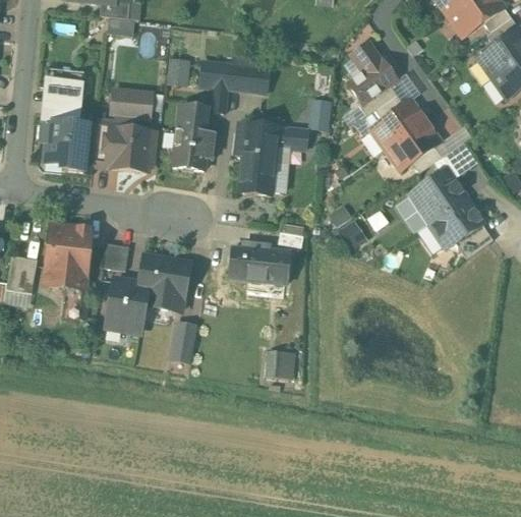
[(128,1),(114,0),(114,2),(101,1),(100,14),(127,18),(128,1)]
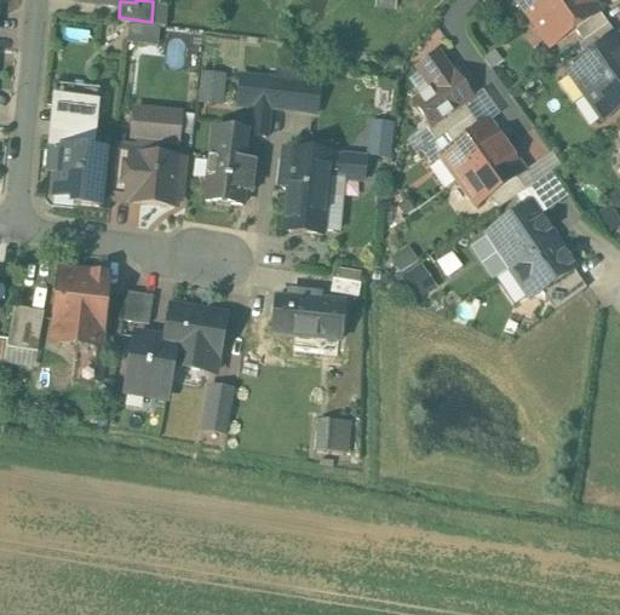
[(518,0),(532,19),(558,0),(518,0)]
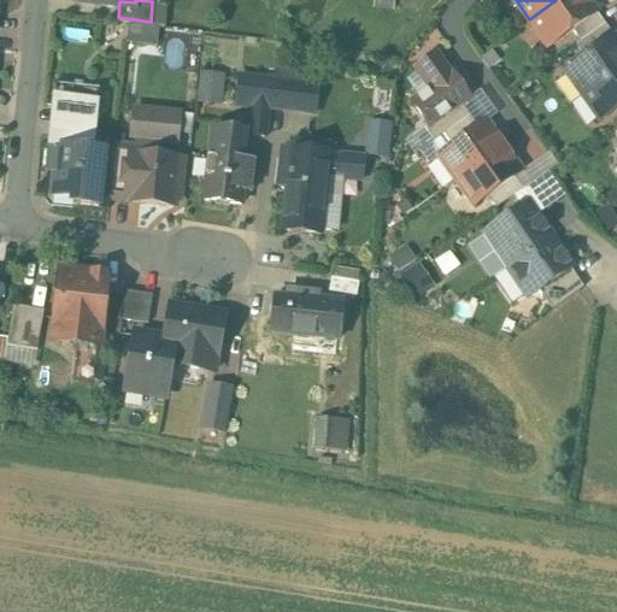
[(595,9),(589,0),(556,0),(529,19),(547,43),(571,27),(595,9)]
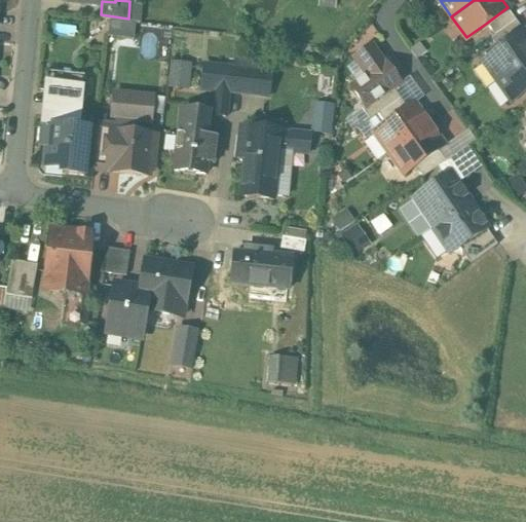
[(508,7),(487,23),(494,33),(516,17),(508,7)]
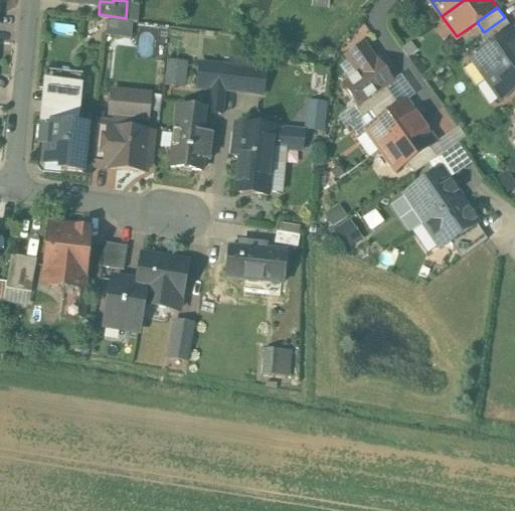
[(484,32),(480,35),(487,45),(512,27),(505,17),(484,32)]
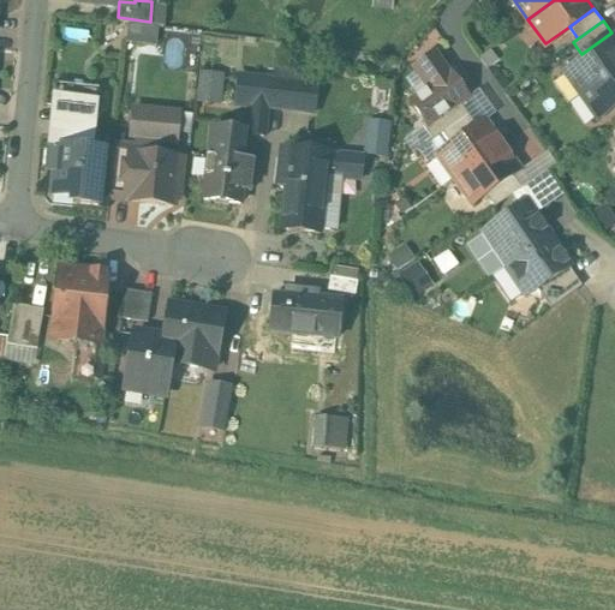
[(581,54),(562,67),(580,93),(614,66),(614,37),(611,33),(581,54)]
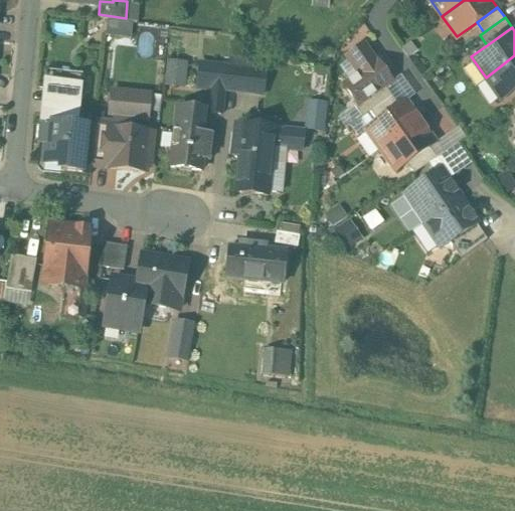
[(376,59),(375,60),(372,55),(364,43),(347,55),(355,66),(348,72),(351,77),(344,82),(357,102),(358,103),(384,84),(390,79),(376,59)]
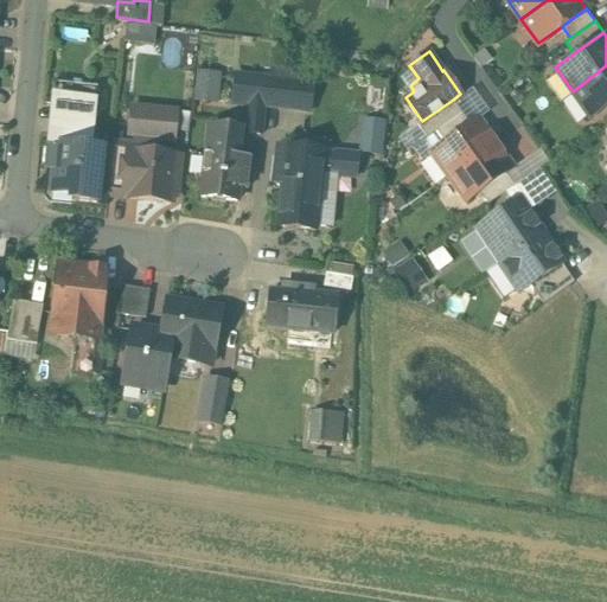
[(302,66),(269,63),(268,75),(294,78),(301,78),(302,66)]
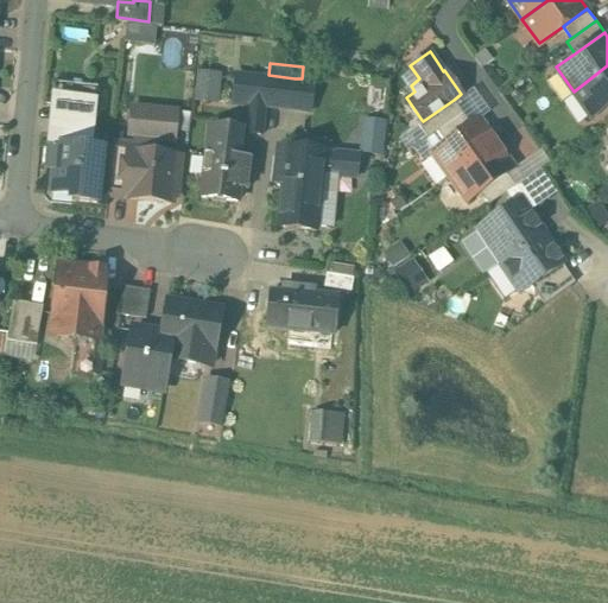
[(192,95),(219,99),(222,67),(197,64),(192,95)]
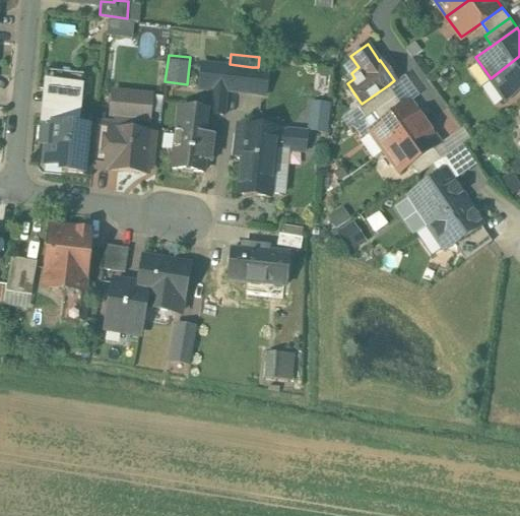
[(519,56),(491,78),(505,99),(519,88),(519,87),(519,56)]
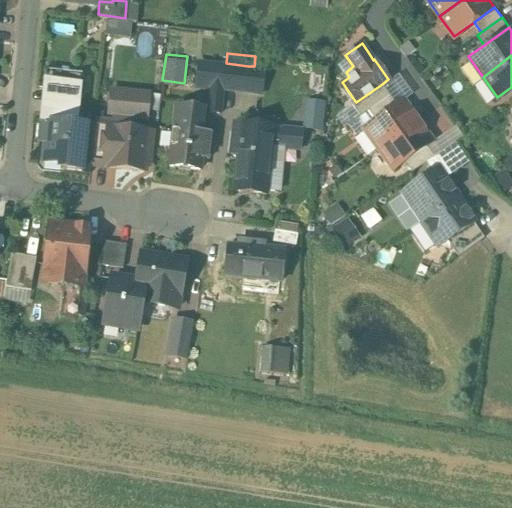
[(225,63),(198,60),(196,85),(208,86),(208,88),(222,89),(222,87),(225,63)]
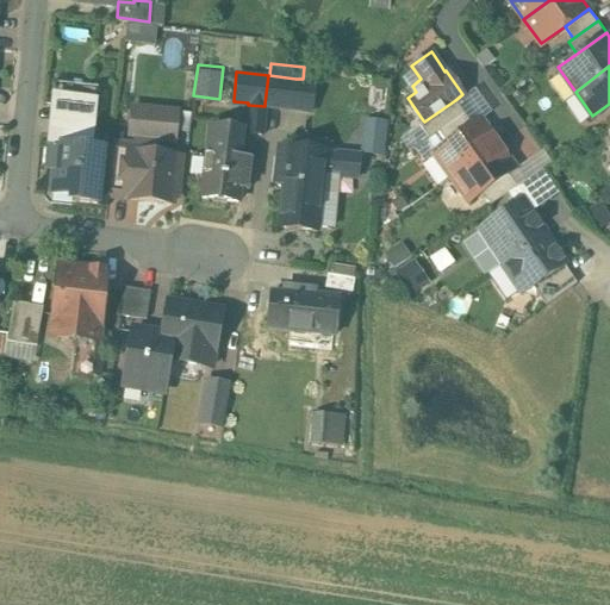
[(269,75),(268,75),(265,104),(293,106),(296,79),(269,75)]
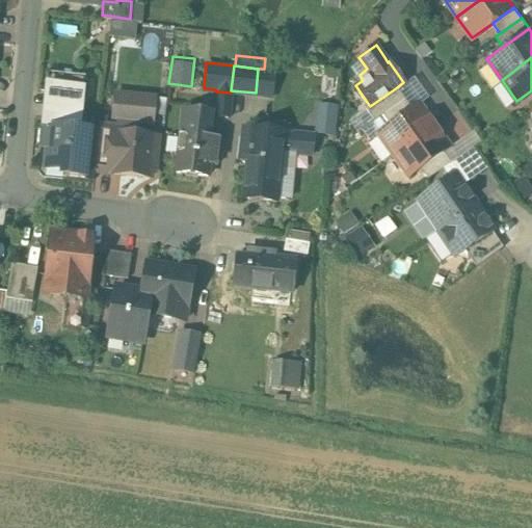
[(264,69),(258,69),(256,93),(271,95),(273,70),(264,69)]
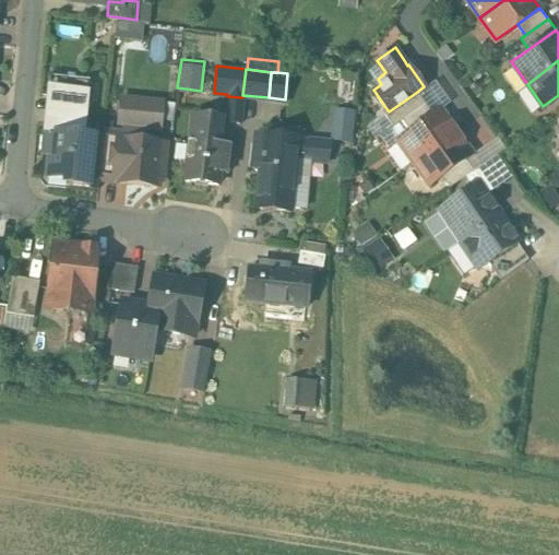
[(90,77),(50,73),(45,132),(52,133),(54,124),(57,93),(87,96),(90,77)]
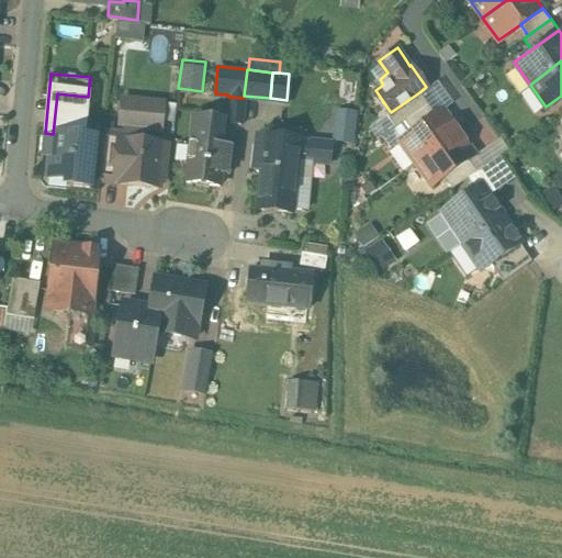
[(419,92),(391,112),(390,111),(386,113),(395,125),(404,120),(427,103),(419,92)]
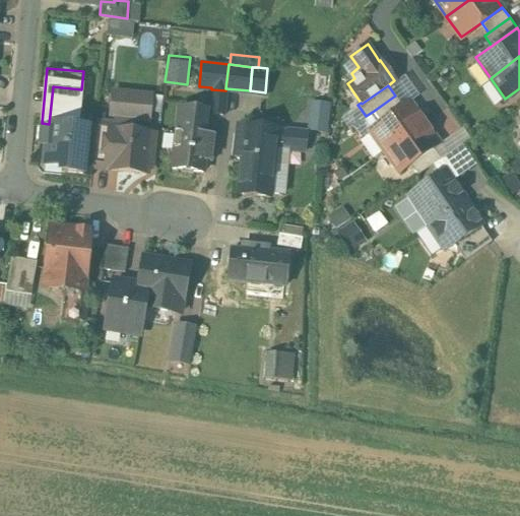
[(81,89),(53,86),(50,115),(78,118),(81,89)]
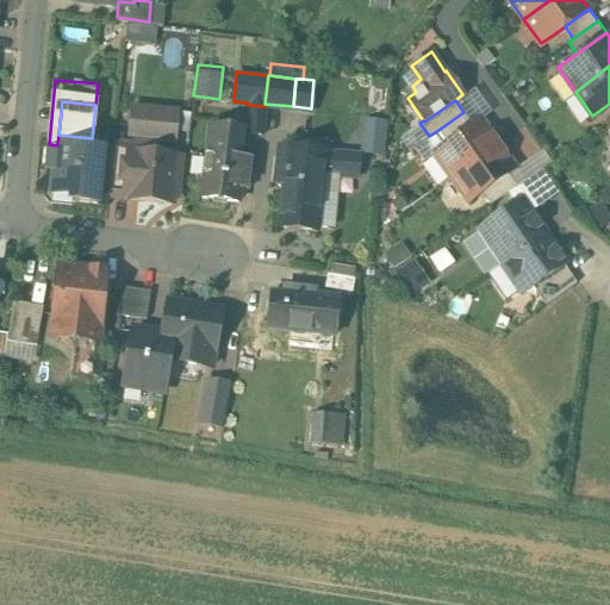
[(176,108),(132,104),(130,129),(135,129),(134,142),(136,142),(135,149),(136,149),(136,150),(155,151),(156,137),(174,139),(176,108)]
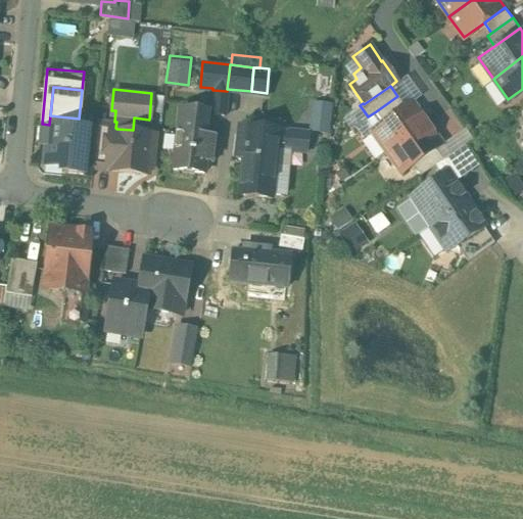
[(227,91),(212,90),(210,111),(225,112),(227,91)]
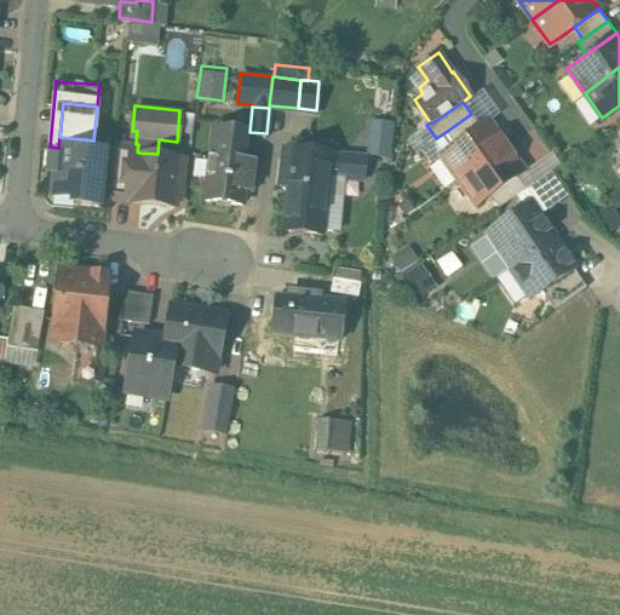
[(471,114),(446,132),(454,144),(480,126),(471,114)]
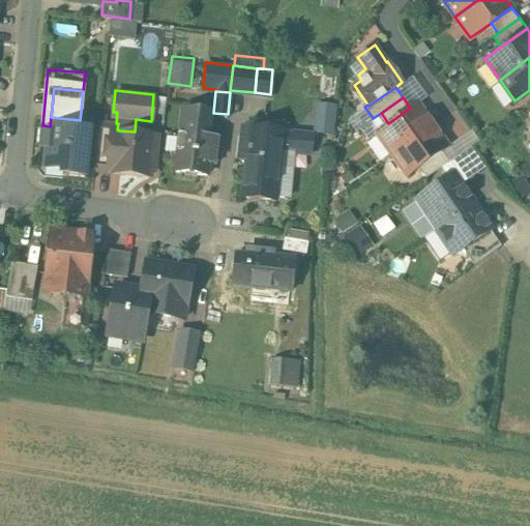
[(317,98),(316,128),(335,129),(336,99),(317,98)]
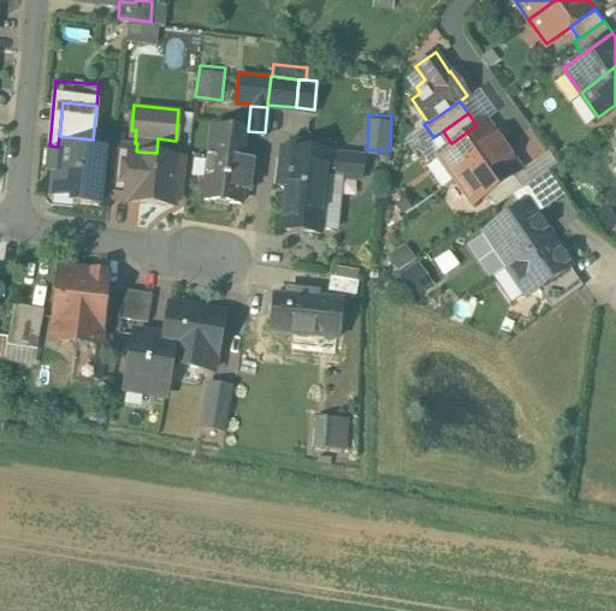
[(451,143),(438,153),(455,177),(502,143),(485,119),(477,125),(451,143)]
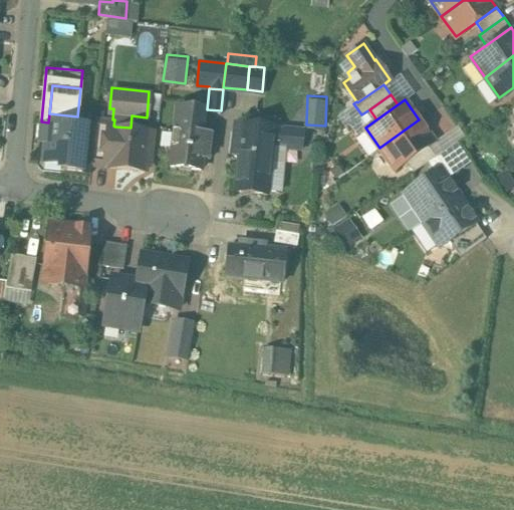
[(203,106),(178,103),(175,128),(177,128),(200,131),(203,106)]
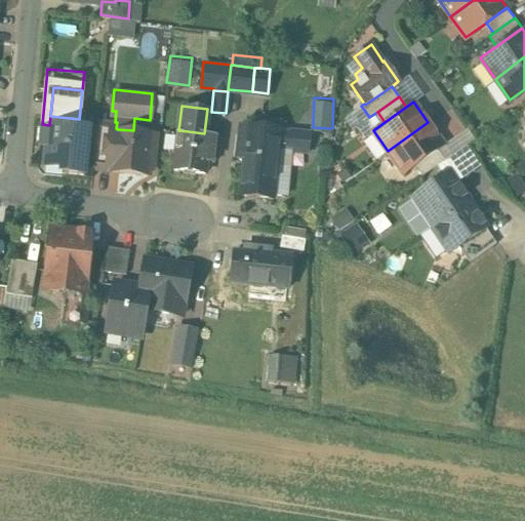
[(79,119),(50,116),(49,125),(51,125),(51,123),(79,126),(79,119)]
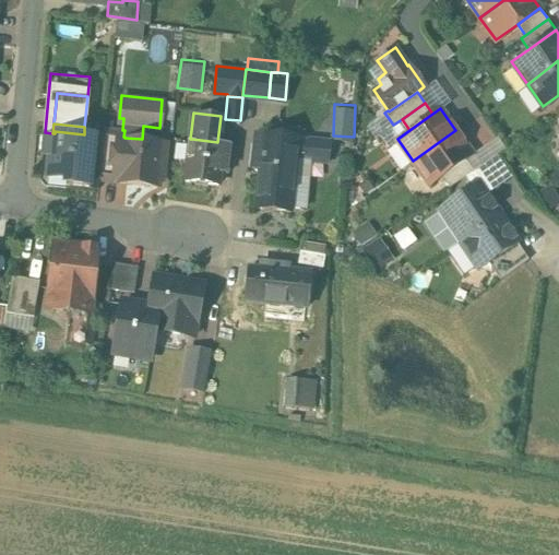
[(122,130),(104,129),(103,137),(99,177),(118,180),(123,137),(125,130),(122,130)]
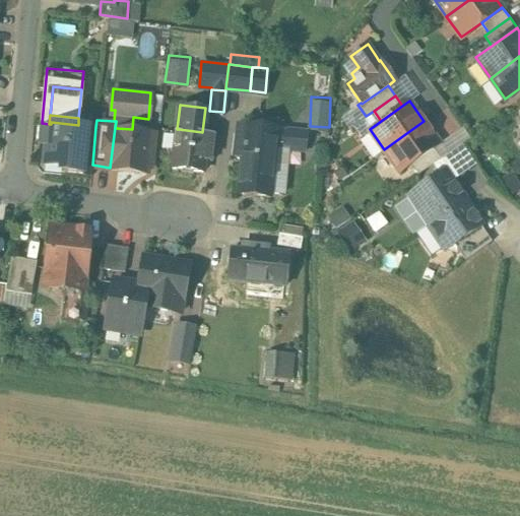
[(424,121),(384,149),(399,171),(432,147),(439,142),(424,121)]
